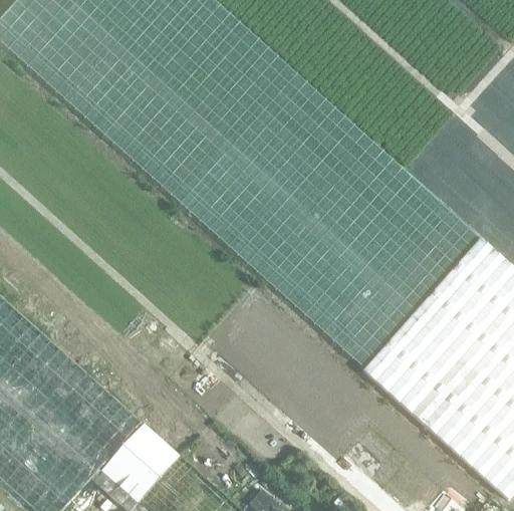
[(78,56),(83,93),(117,98),(124,87),(104,84),(139,79),(178,104),(180,100),(178,79),(187,65),(209,79),(229,48),(235,5),(227,0),(68,0),(67,13),(84,25),(91,26),(87,54),(78,56)]
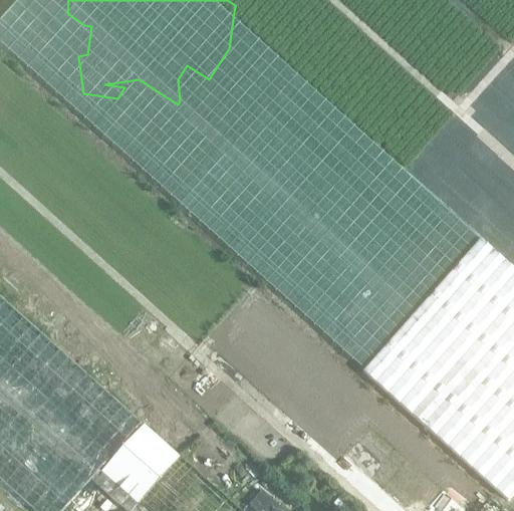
[(412,413),(435,434),(508,498),(513,491),(513,268),(480,238),(362,369),(412,413)]
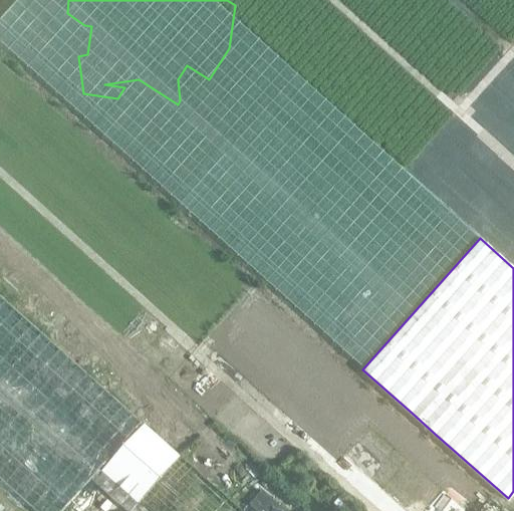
[(242,510),(180,455),(180,454),(144,422),(100,469),(99,468),(142,421),(0,294),(0,477),(37,510),(60,510),(90,477),(129,510),(242,510)]
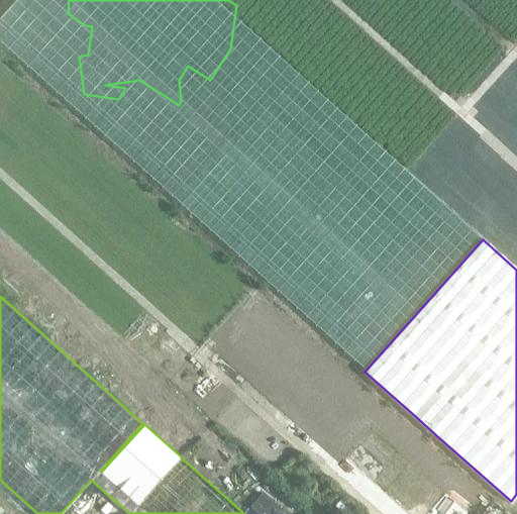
[(254,503),(267,513),(287,513),(265,493),(254,503)]
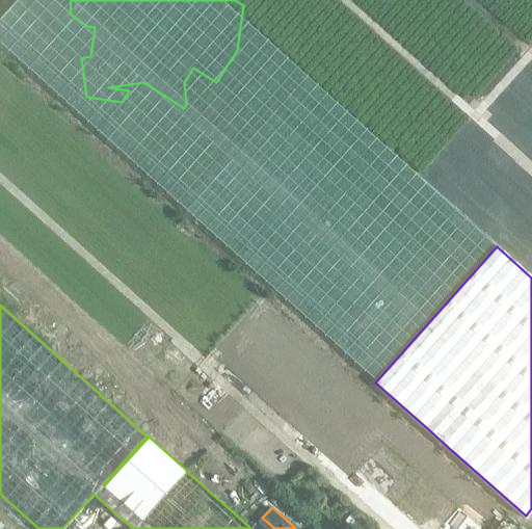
[(0,528),(12,528),(0,518),(0,528)]
